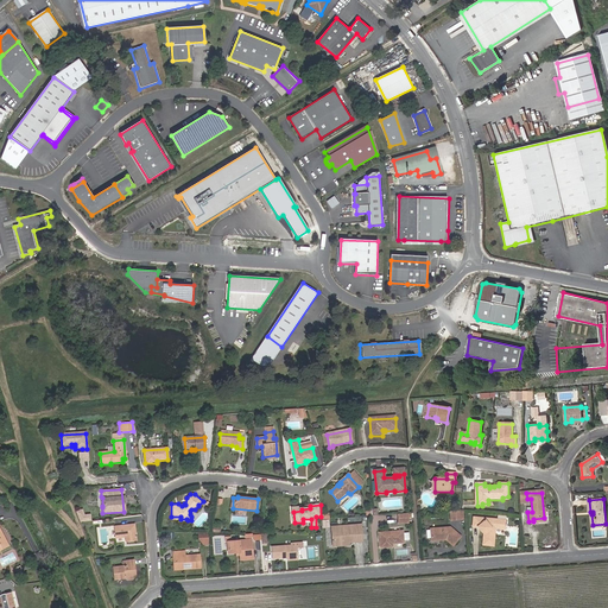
[(81,510),(76,512),(80,521),(90,520),(89,515),(83,515),(81,510)]
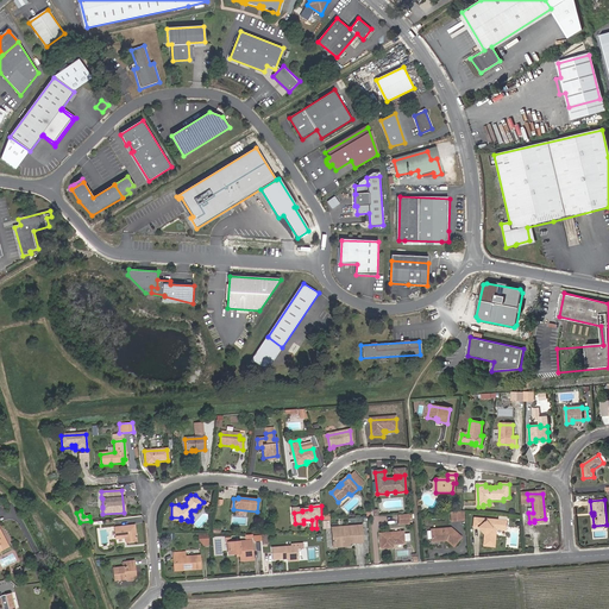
[(478,529),(481,531),(482,528),(487,532),(484,534),(484,546),(495,546),(497,529),(506,531),(506,528),(508,528),(508,526),(507,526),(507,522),(475,520),(473,529),(478,529)]
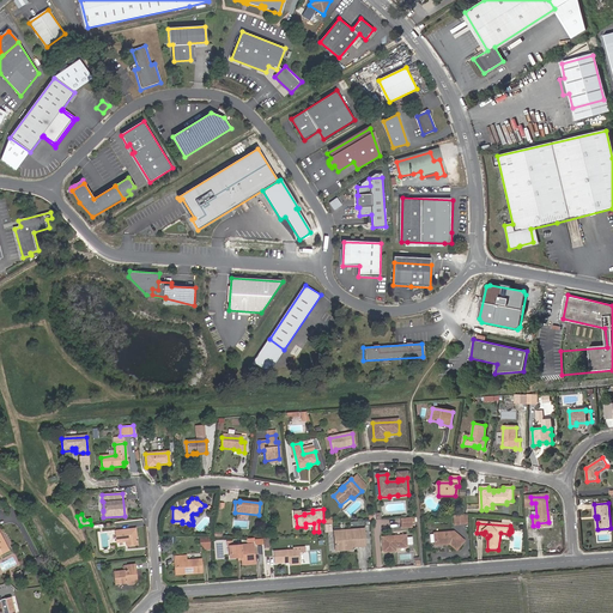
[(138,544),(135,529),(116,530),(117,541),(127,541),(127,545),(138,544)]
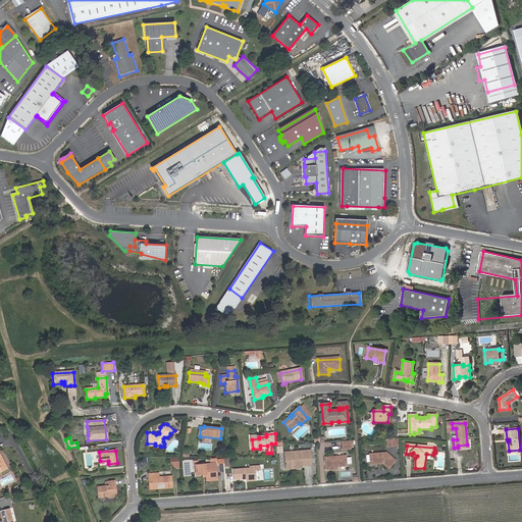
[(284,453),(285,466),(294,465),(295,468),(300,468),(300,466),(311,465),(309,451),(284,453)]
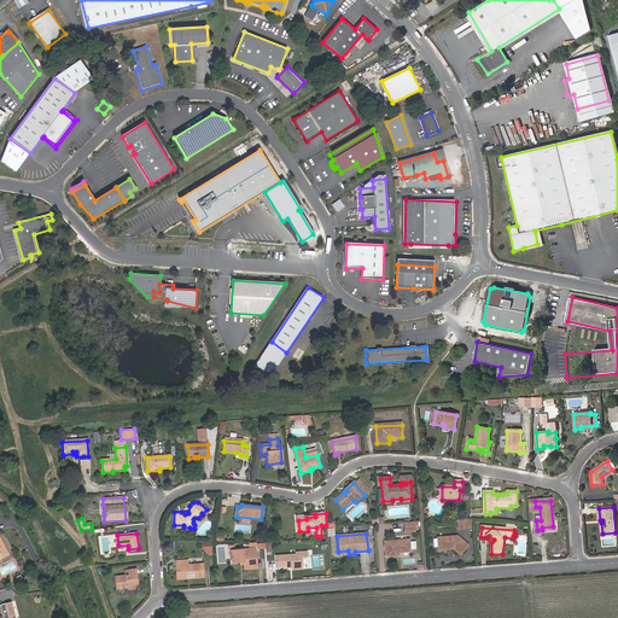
[(461,553),(468,543),(458,536),(438,538),(439,549),(450,549),(450,548),(453,548),(461,553)]
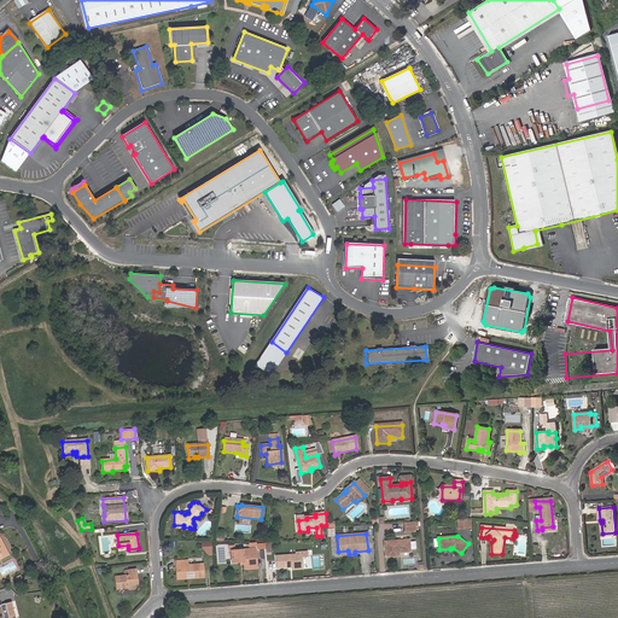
[(214,553),(214,541),(205,540),(204,553),(214,553)]
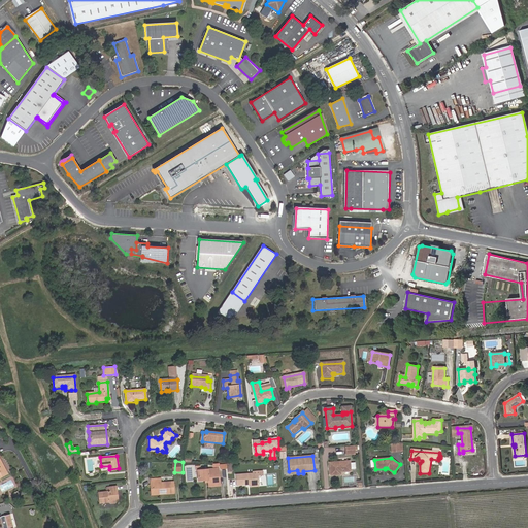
[(339,475),(339,472),(339,470),(341,470),(341,472),(350,471),(350,461),(329,463),(330,475),(339,475)]
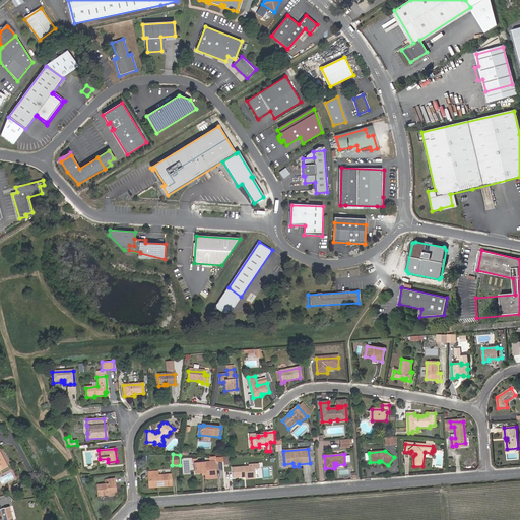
[(192,460),(192,462),(194,462),(194,464),(194,473),(201,473),(204,472),(205,475),(205,478),(215,478),(214,462),(197,463),(197,460),(192,460)]
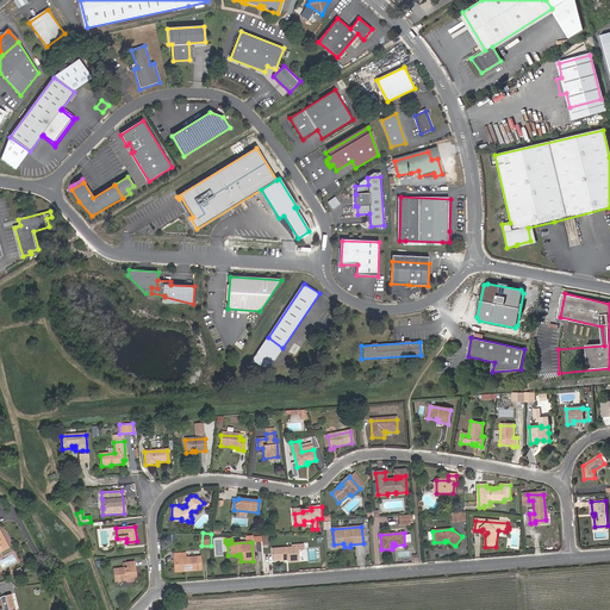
[(291,548),(272,551),(273,561),(284,560),(284,559),(287,559),(288,561),(298,560),(298,551),(299,551),(299,546),(291,547),(291,548)]
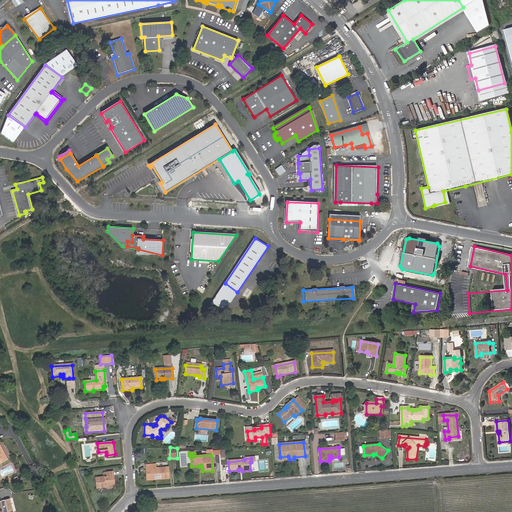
[(160,477),(160,479),(168,478),(168,468),(156,469),(155,465),(145,465),(145,469),(147,469),(148,478),(160,477)]
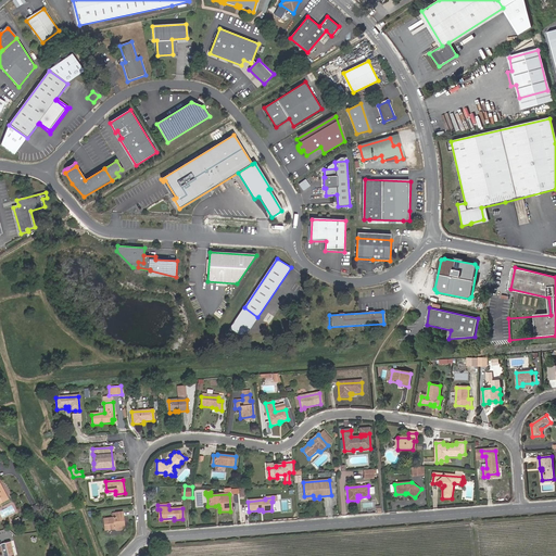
[(159,521),(174,520),(174,518),(161,519),(160,509),(158,509),(159,519),(159,521)]
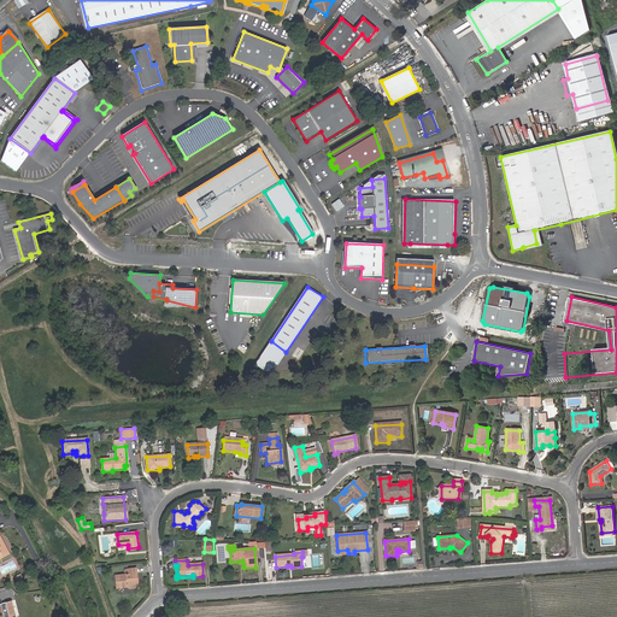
[(136,574),(136,569),(128,570),(129,575),(115,577),(116,588),(125,588),(128,589),(135,589),(137,585),(137,579),(135,576),(135,575),(136,574)]
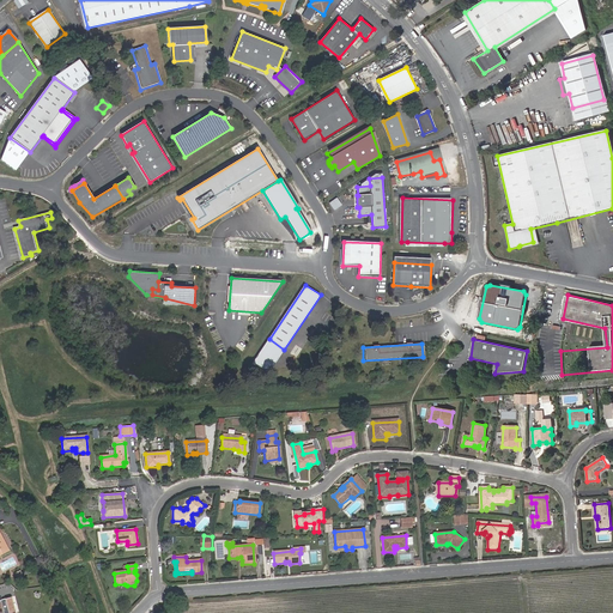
[(0,612),(12,612),(17,612),(12,598),(0,600),(0,612)]
